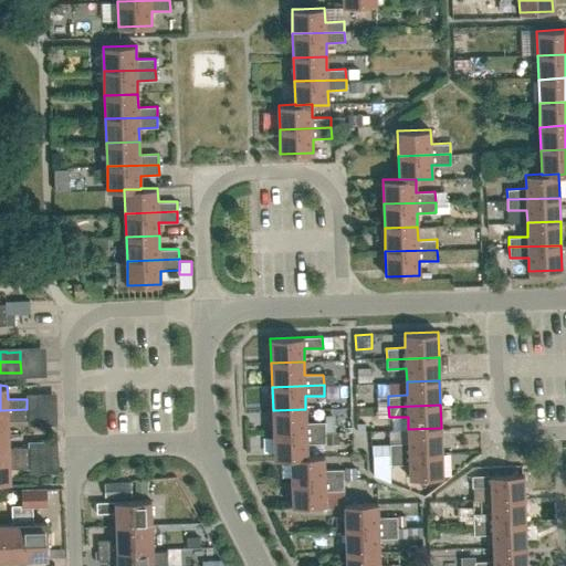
[(8,421),(27,420),(27,409),(0,410),(0,433),(9,435),(8,421)]
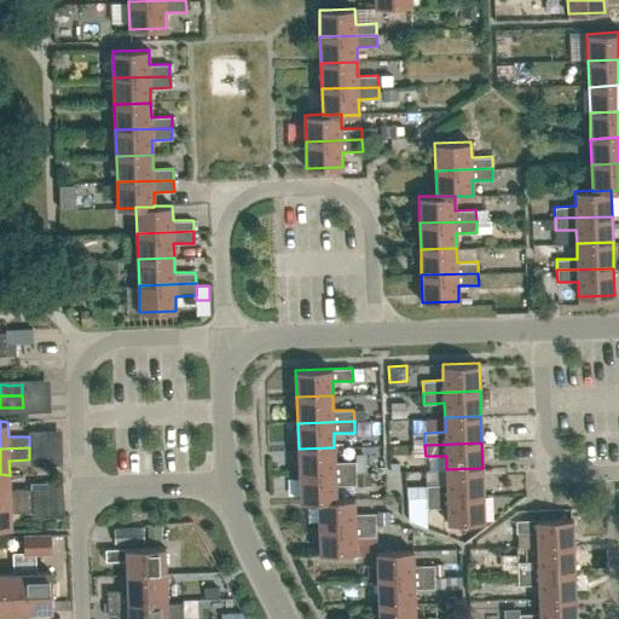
[(356,473),(356,462),(335,462),(334,447),(299,449),(299,475),(356,473)]
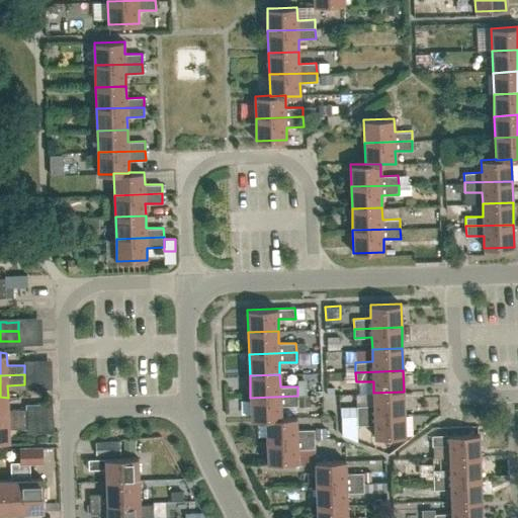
[(374,405),(356,406),(357,416),(405,414),(404,392),(373,393),(374,405)]
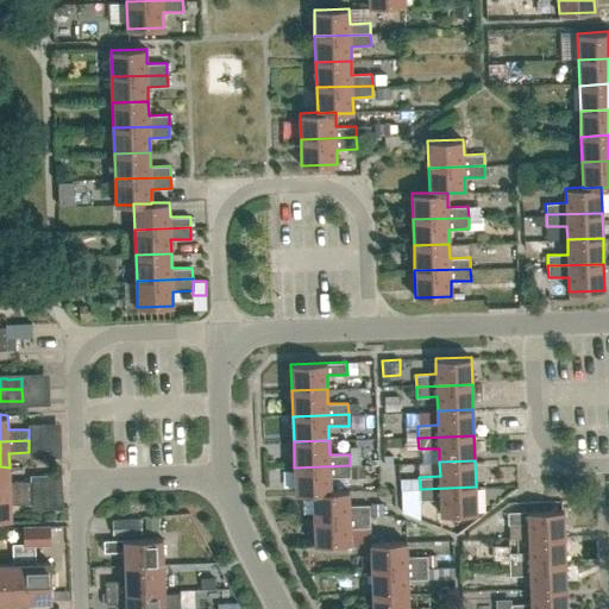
[(331,478),(351,477),(350,465),(294,468),(295,494),(313,494),(313,493),(331,491),(331,478)]
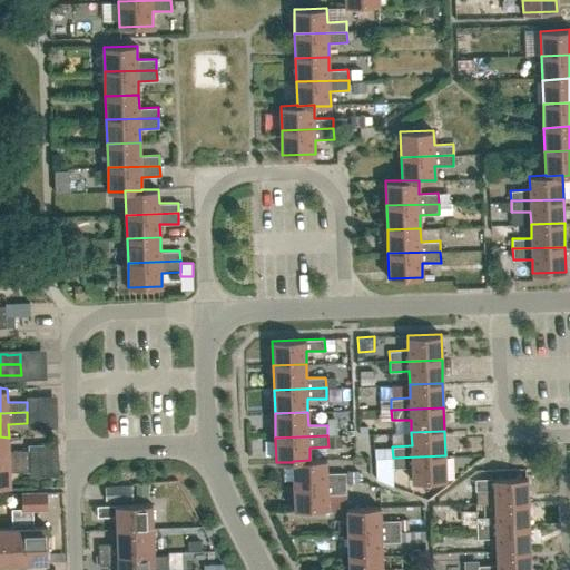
[(28,450),(9,451),(9,438),(0,436),(0,461),(29,461),(28,450)]
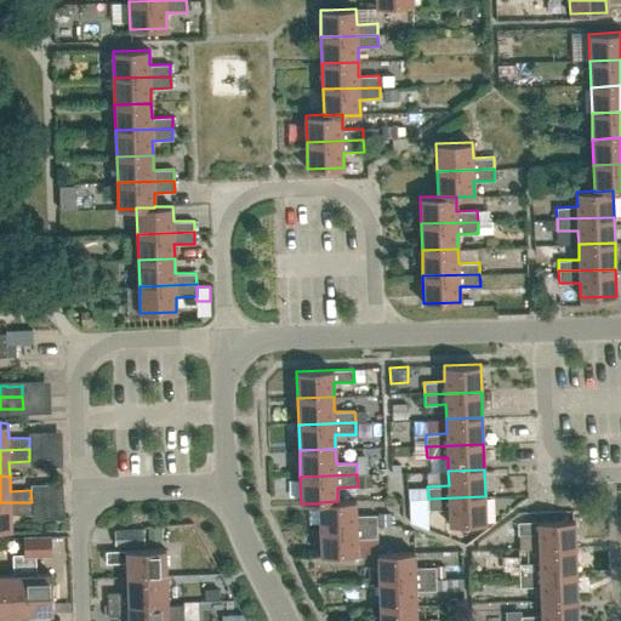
[(428,499),(428,510),(449,510),(449,524),(485,523),(485,496),(428,499)]
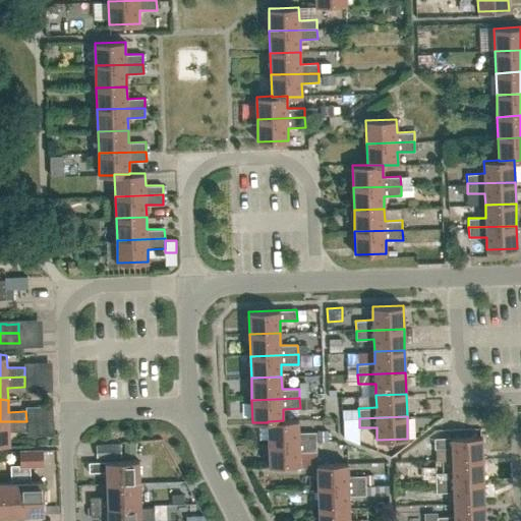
[(316,442),(315,431),(298,432),(298,419),(283,420),(268,421),(268,422),(269,443),(316,442)]
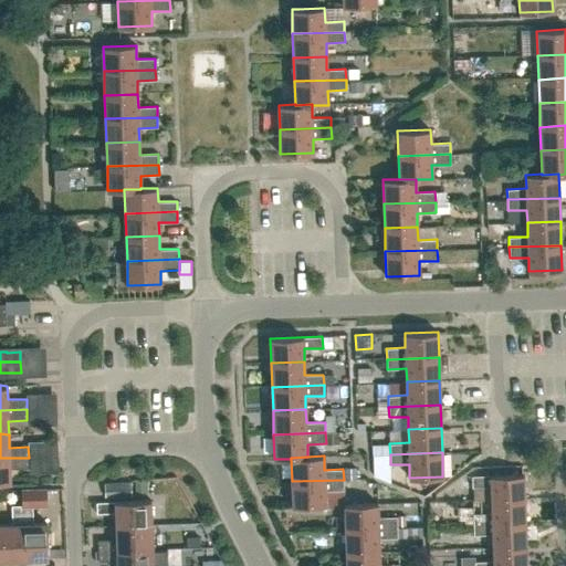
[(0,482),(10,482),(10,469),(29,468),(29,458),(0,458),(0,482)]
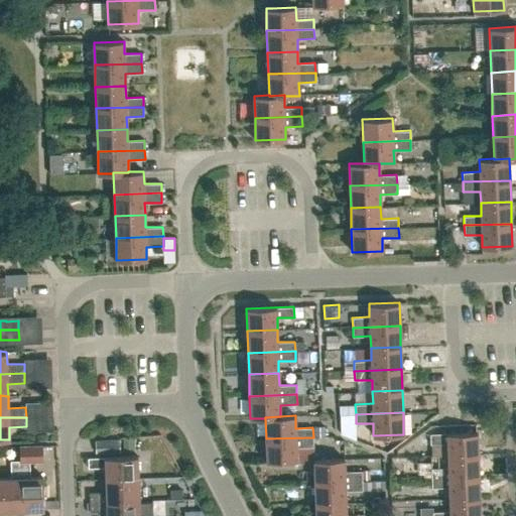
[(430,444),(447,443),(447,456),(478,455),(478,432),(430,433),(430,444)]
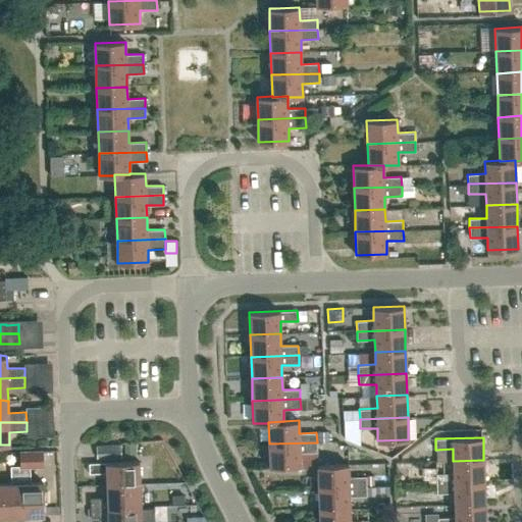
[(300,453),(317,453),(317,442),(269,444),(269,467),(300,466),(300,453)]
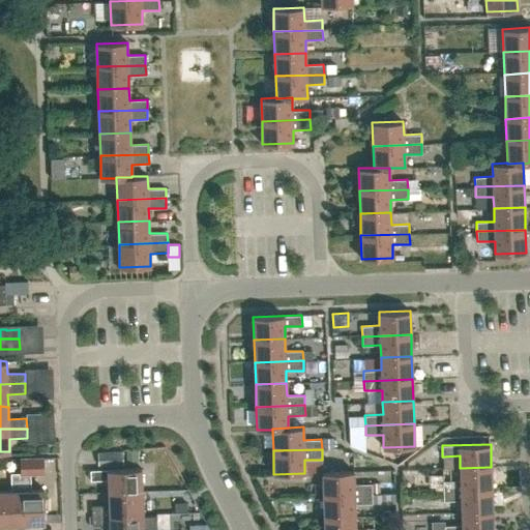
[(99,466),(124,465),(123,450),(98,451),(99,466)]
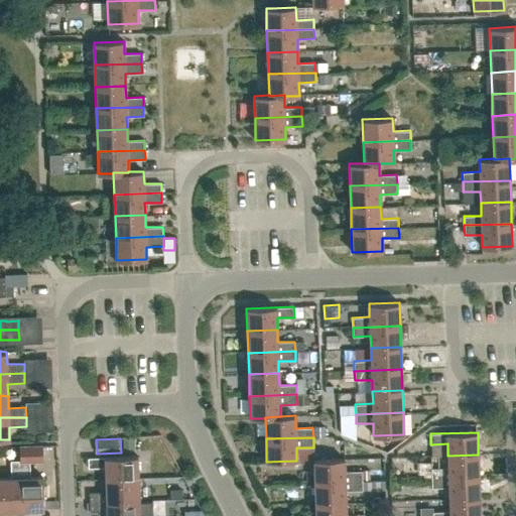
[(44,509),(43,477),(30,477),(29,461),(42,461),(42,445),(19,446),(20,461),(22,510),(44,509)]
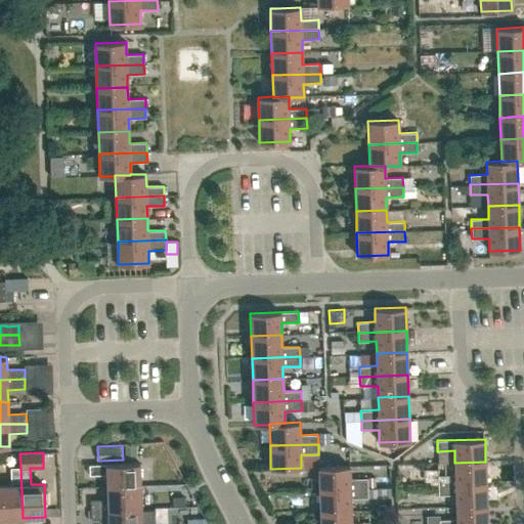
[(455,475),(438,476),(438,485),(486,484),(485,462),(454,463),(455,475)]
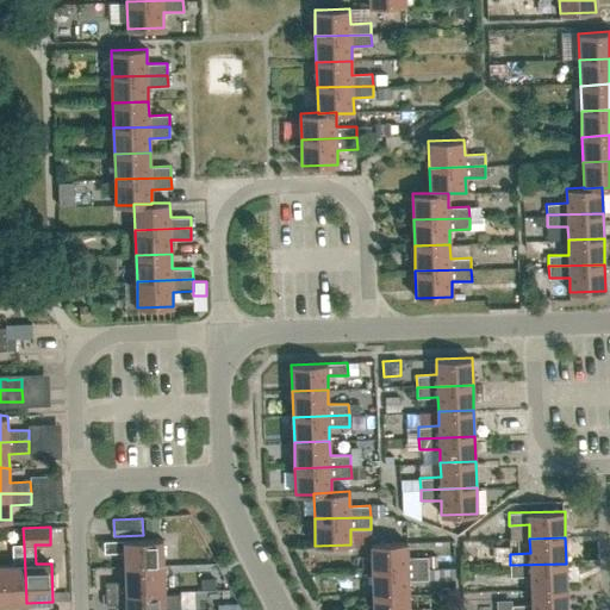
[(104,553),(124,553),(125,567),(163,565),(162,539),(104,541),(104,553)]
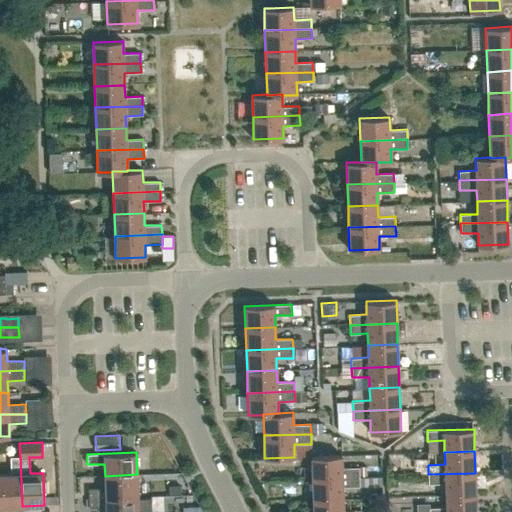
[(341,455),(311,456),(312,479),(359,477),(359,467),(342,468),(341,455)]
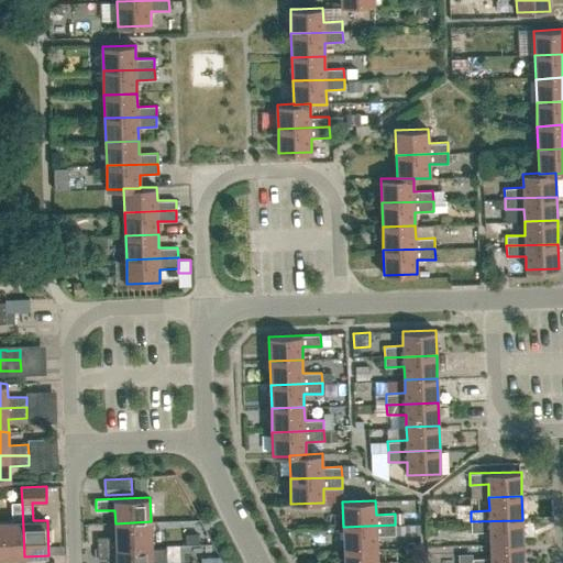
[(11,503),(12,521),(0,521),(0,556),(24,556),(22,503),(11,503)]
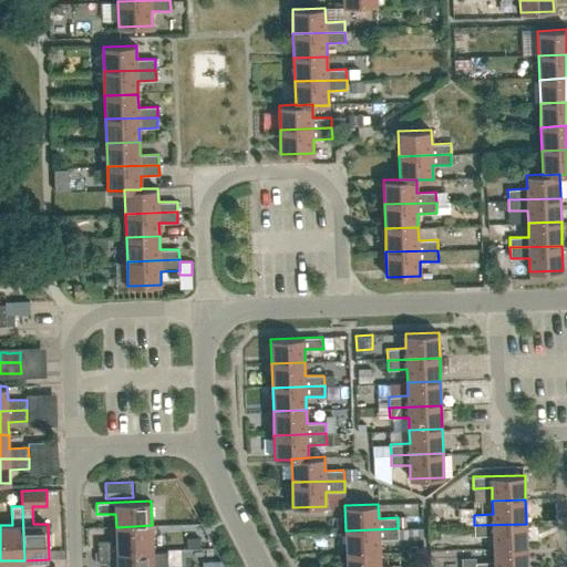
[(474,536),(494,535),(494,548),(527,547),(526,524),(474,525),(474,536)]
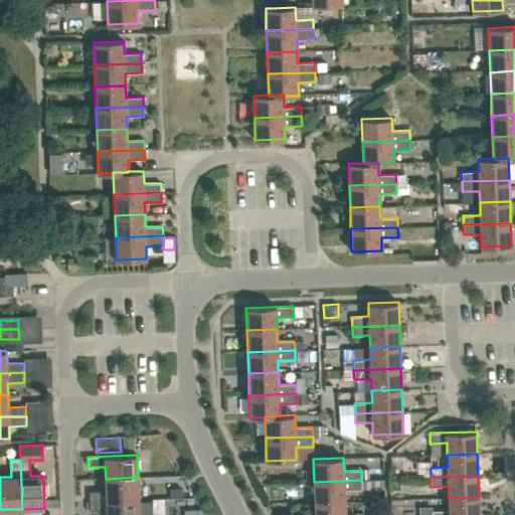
[(106,491),(89,491),(90,501),(139,499),(138,477),(106,479),(106,491)]
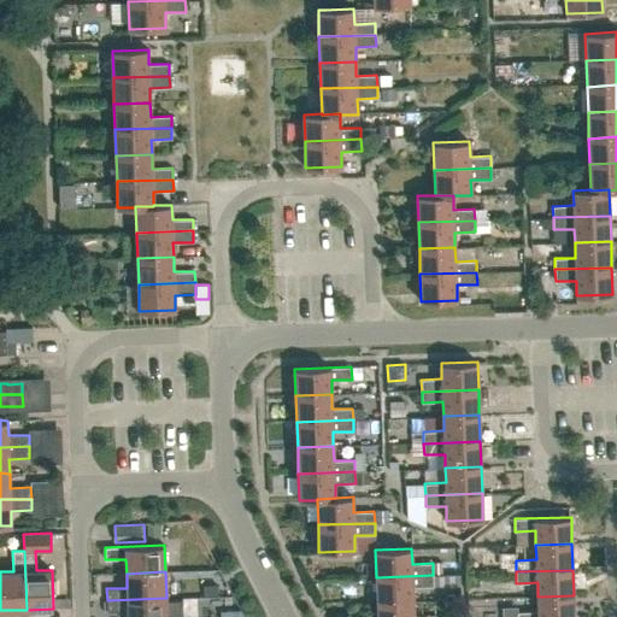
[(413,587),(434,586),(433,575),(376,577),(377,603),(413,601),(413,587)]
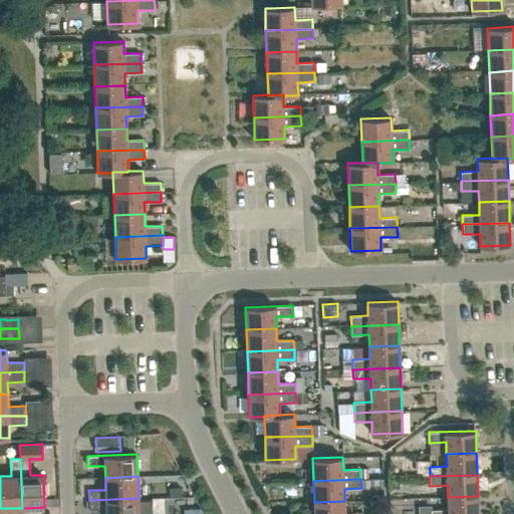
[(448,509),(431,510),(431,513),(478,513),(478,496),(448,497),(448,509)]
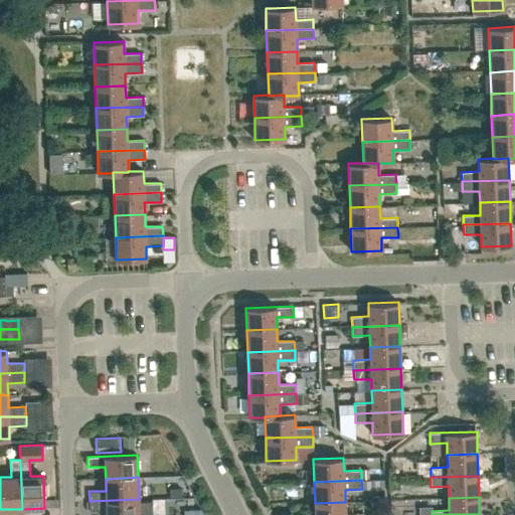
[(107,514),(139,514),(139,499),(90,501),(90,511),(107,510),(107,514)]
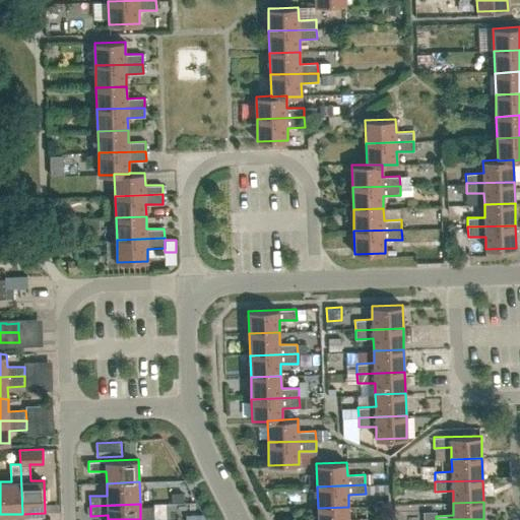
[(366,519),(366,518),(348,519),(348,507),(318,508),(318,519),(366,519)]
